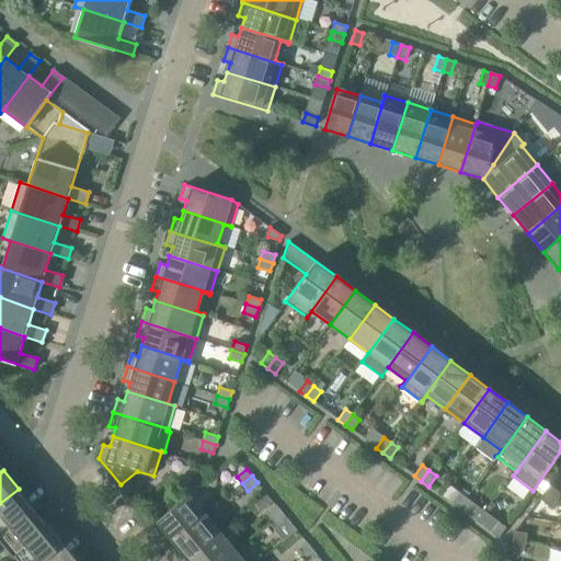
[(538,497),(549,506),(560,493),(549,484),(541,493),(538,497)]
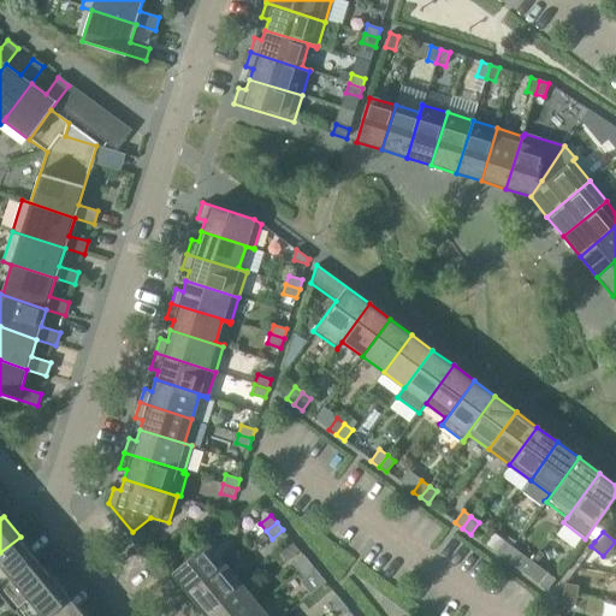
[(0,586),(35,558),(21,540),(22,539),(21,537),(0,552),(0,586)]
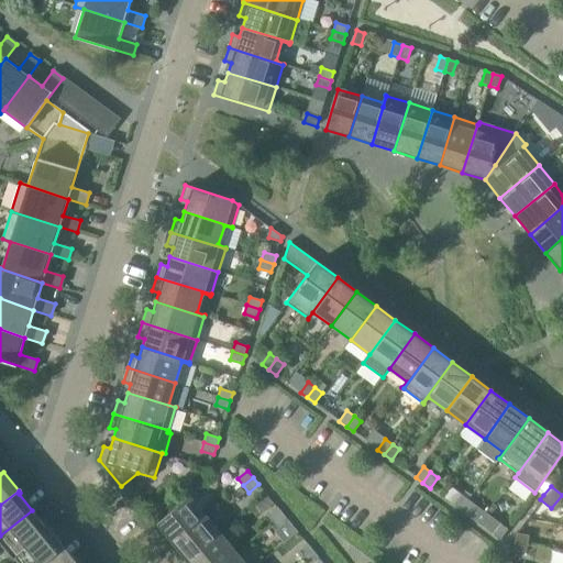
[(454,506),(461,511),(468,500),(462,495),(454,506)]
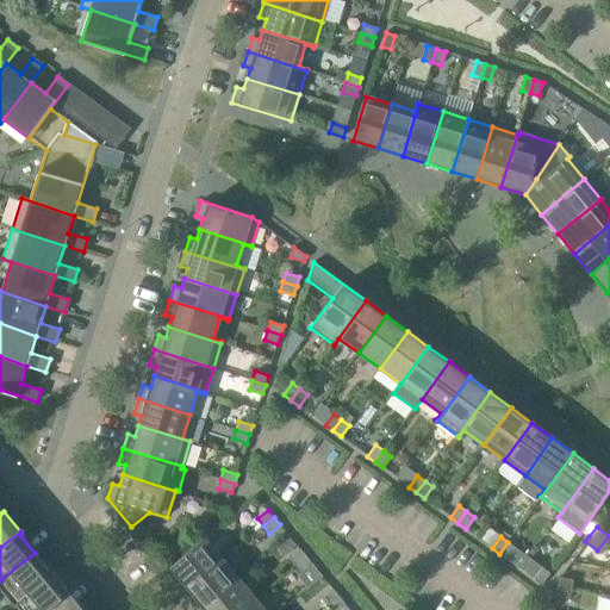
[(170,567),(187,589),(223,559),(205,539),(170,567)]
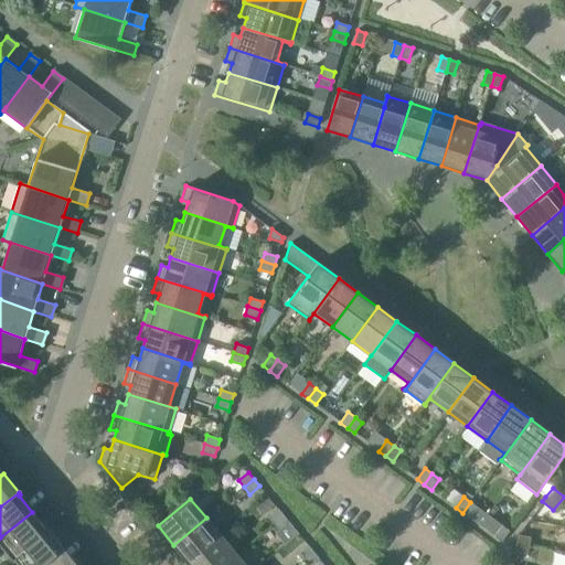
[(470,502),(462,513),(469,518),(478,508),(470,502)]
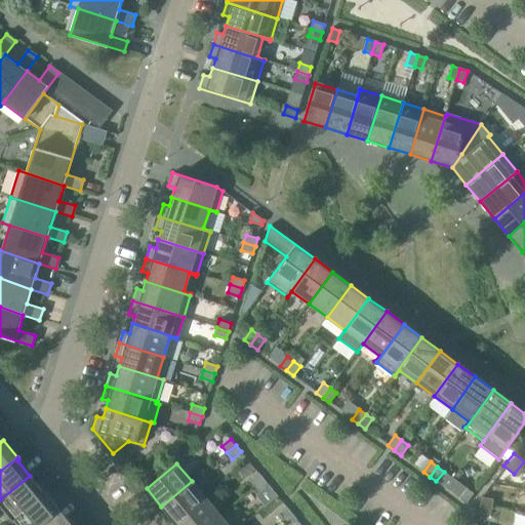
[(249,481),(254,487),(264,479),(258,473),(249,481)]
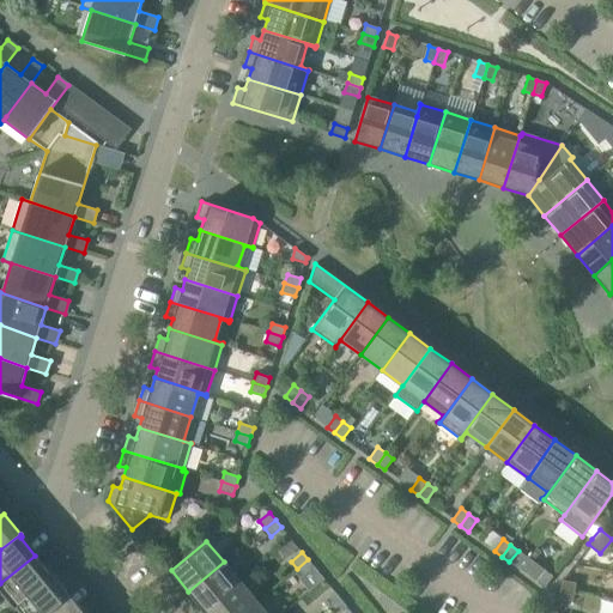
[(0,583),(0,590),(13,607),(54,575),(52,572),(50,575),(35,556),(0,583)]
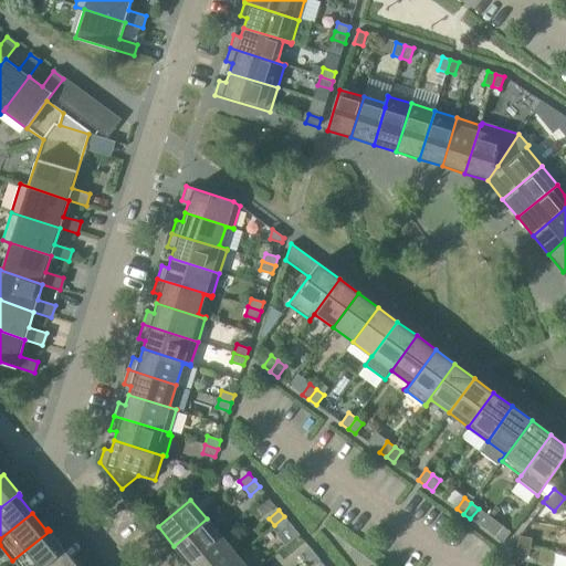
[(284,516),(274,525),(280,532),(290,523),(284,516)]
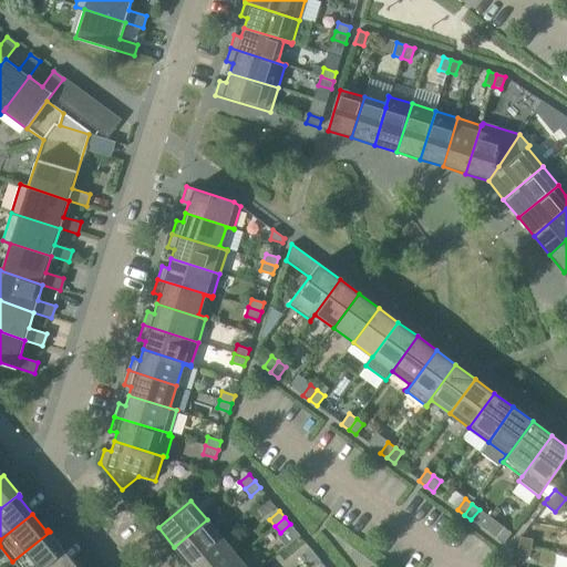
[(174,547),(189,565),(223,538),(207,519),(174,547)]
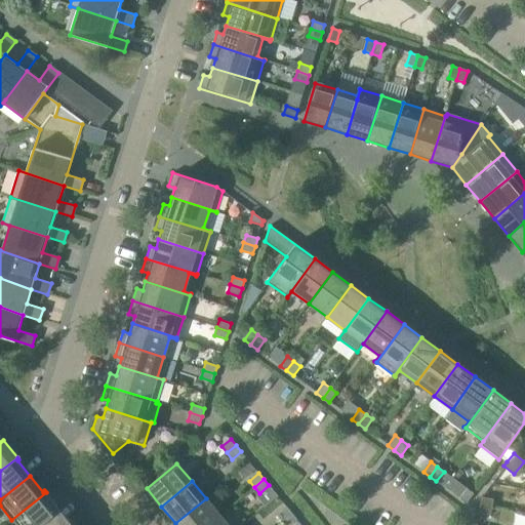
[(467,488),(459,498),(467,503),(474,493),(467,488)]
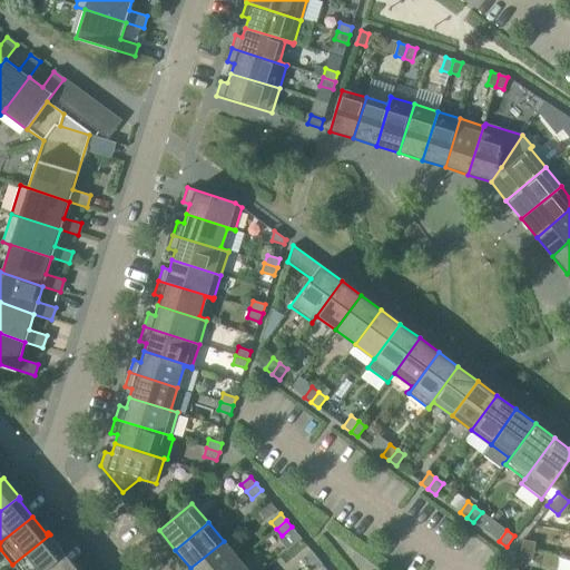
[(43,569),(65,552),(50,534),(12,564),(15,566),(16,564),(19,569),(43,569)]
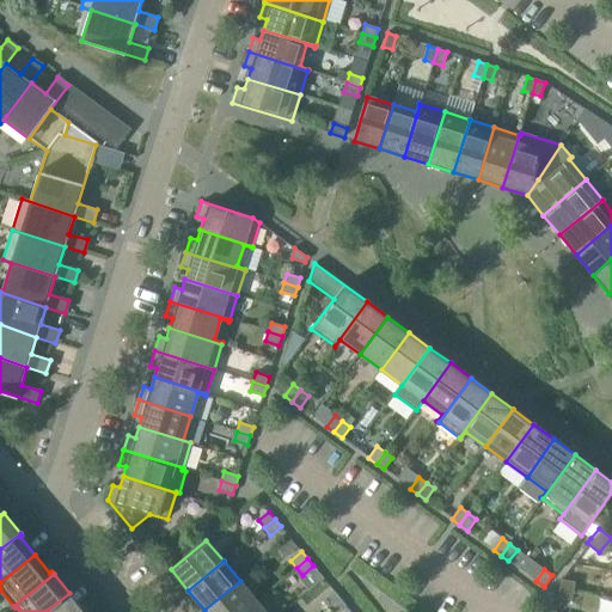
[(561,580),(560,588),(574,592),(575,582),(561,580)]
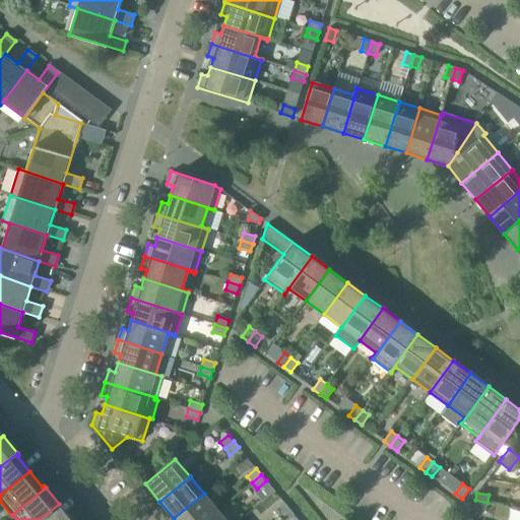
[(174,518),(174,519),(205,519),(217,511),(204,494),(174,518)]
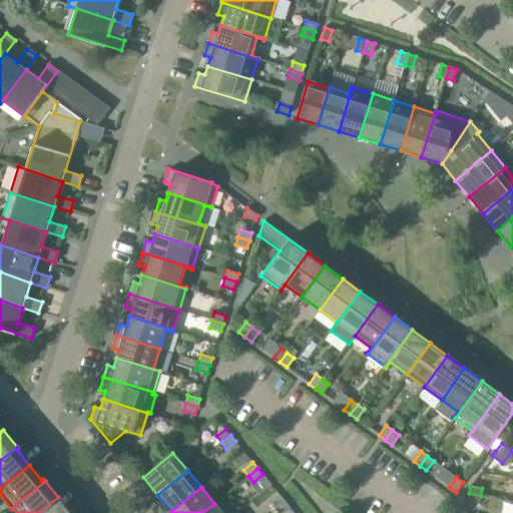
[(481,496),(469,493),(467,501),(479,504),(481,496)]
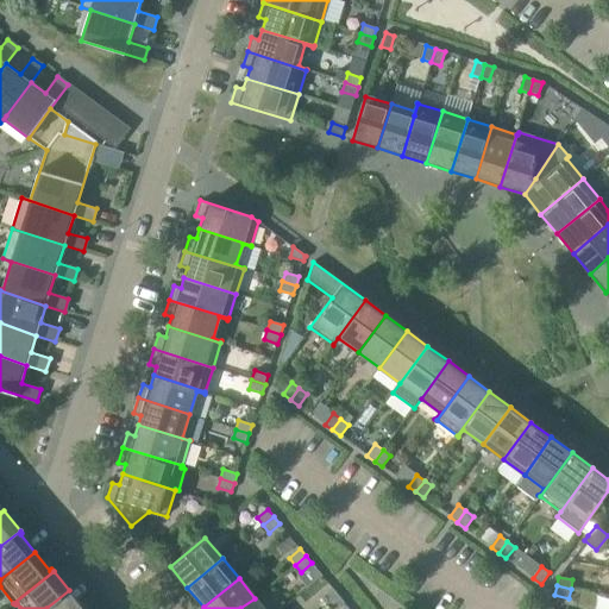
[(321,597),(327,604),(339,595),(333,588),(321,597)]
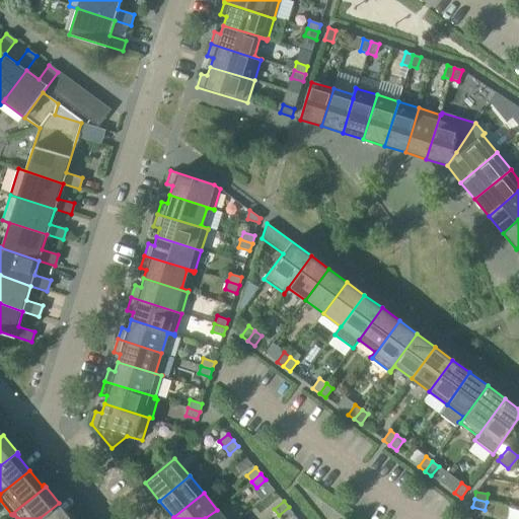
[(72,518),(59,503),(40,518),(72,518)]
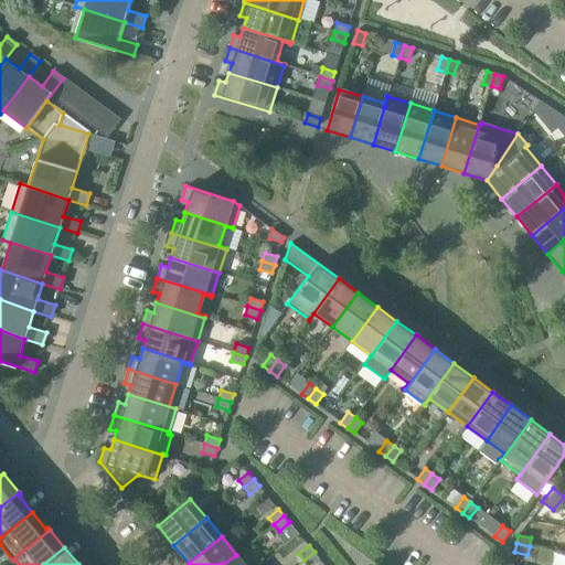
[(315,552),(304,561),(307,564),(312,564),(320,560),(315,552)]
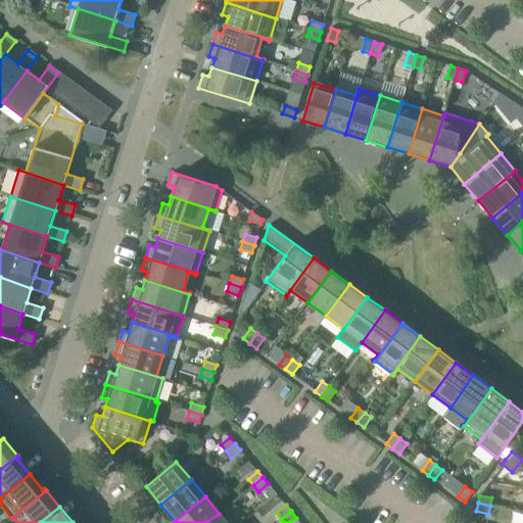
[(206,522),(227,522),(219,514),(206,522)]
